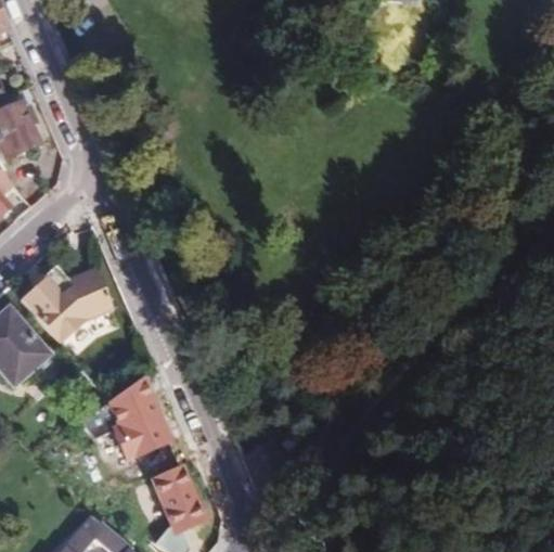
[(0,34),(10,30),(0,7),(0,34)]
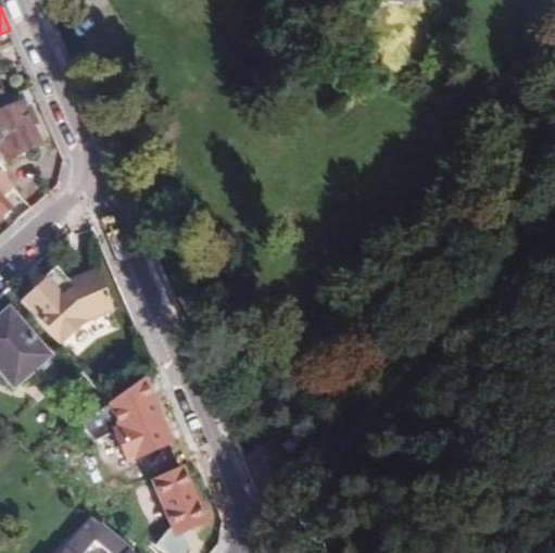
[(0,141),(1,142),(9,155),(42,140),(35,124),(41,120),(33,104),(27,107),(23,99),(8,107),(0,109),(0,141)]
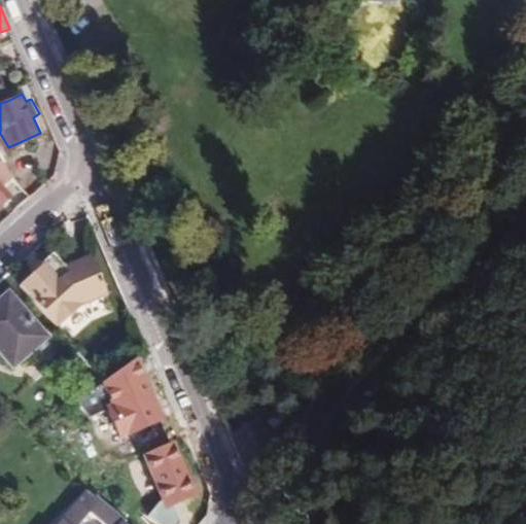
[(14,176),(0,155),(0,200),(9,193),(3,185),(14,176)]
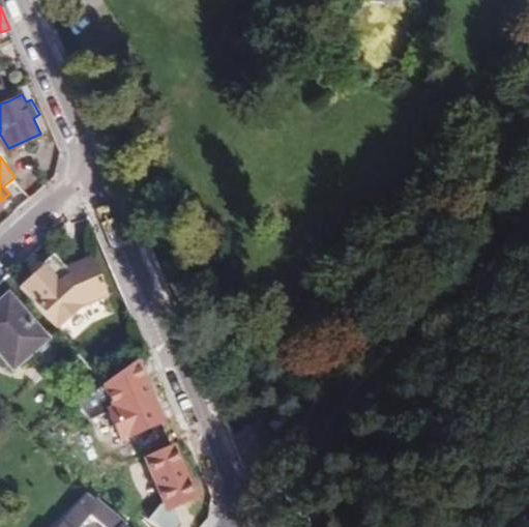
[(36,270),(21,284),(58,325),(83,302),(108,292),(91,255),(67,265),(54,251),(34,268),(36,270)]
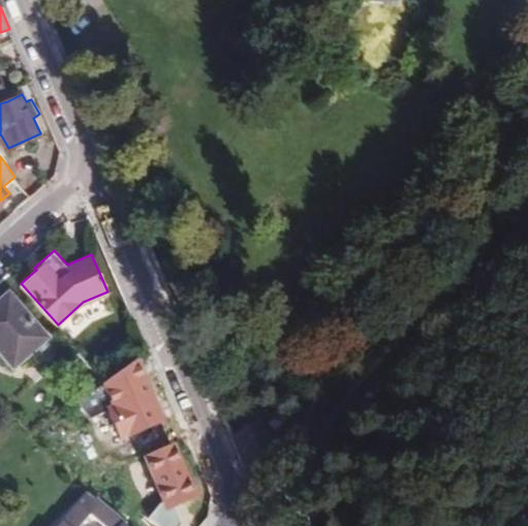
[(9,291),(0,299),(0,349),(16,367),(49,335),(9,291)]
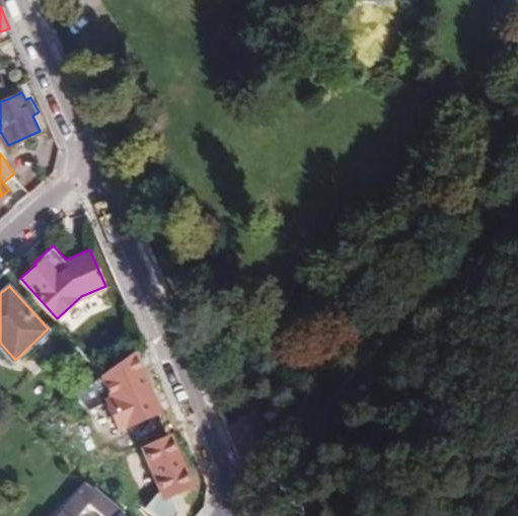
[(137,349),(99,379),(122,430),(158,413),(137,349)]
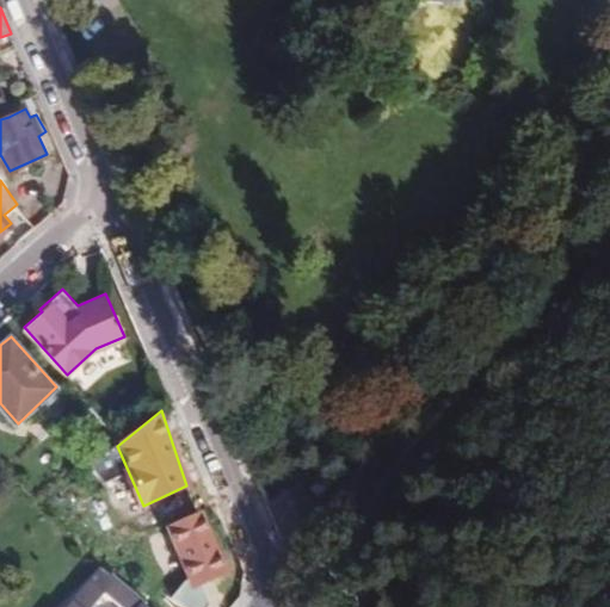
[(315,491),(327,478),(321,471),(307,484),(315,491)]
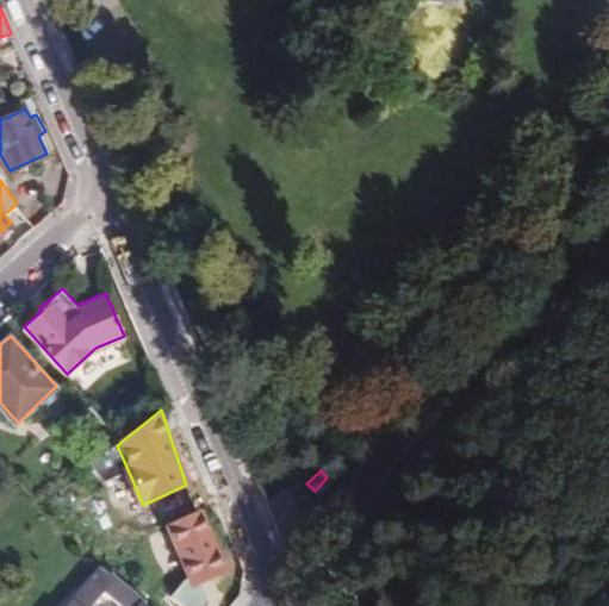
[(228,573),(199,510),(163,525),(191,588),(228,573)]
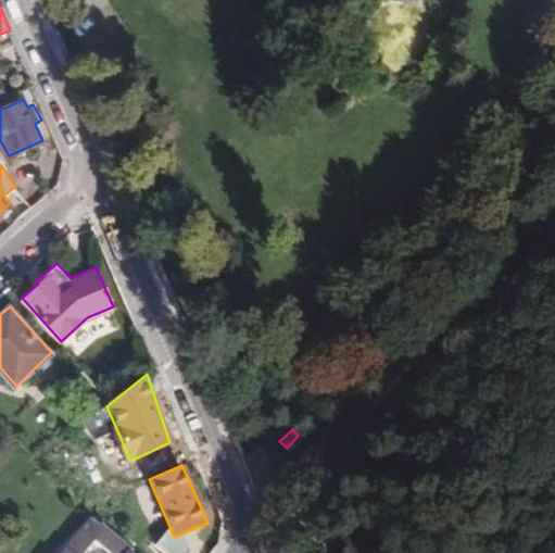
[(80,552),(96,537),(114,552),(133,552),(128,548),(133,544),(98,516),(65,552),(80,552)]
